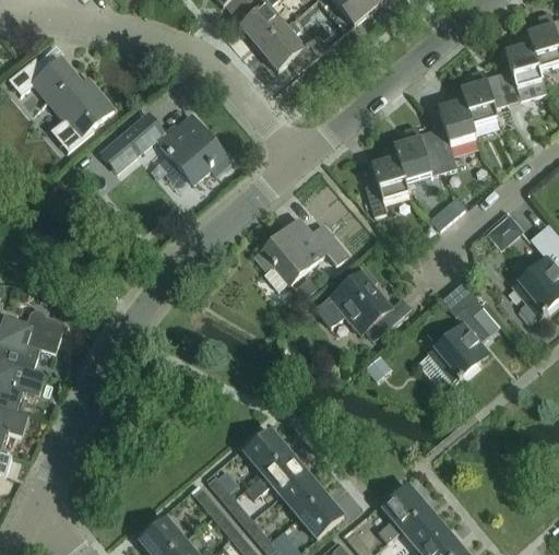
[(217,0),(223,7),(226,4),(235,14),(251,0),(217,0)]
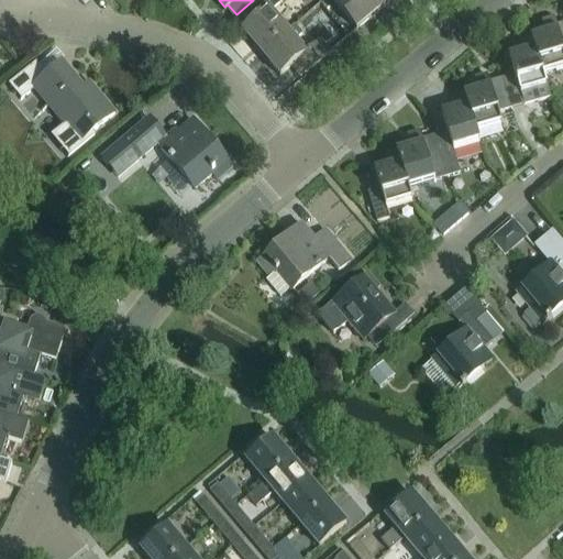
[(261,50),(287,26),(271,7),(278,0),(253,0),(236,14),(244,24),(242,26),(261,50)]
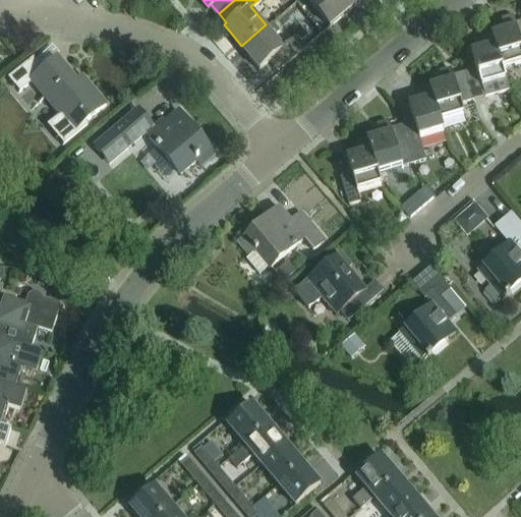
[(330,23),(350,6),(345,0),(310,0),(316,8),(330,23)]
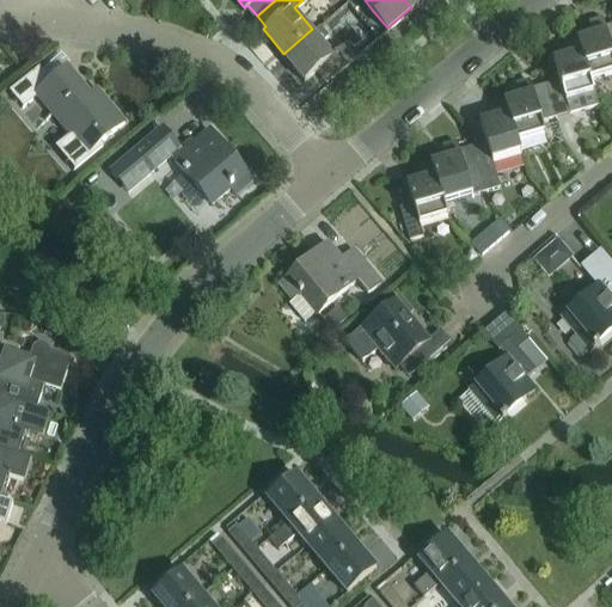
[(611,19),(604,23),(601,14),(588,18),(592,31),(579,35),(592,78),(593,78),(611,72),(611,19)]
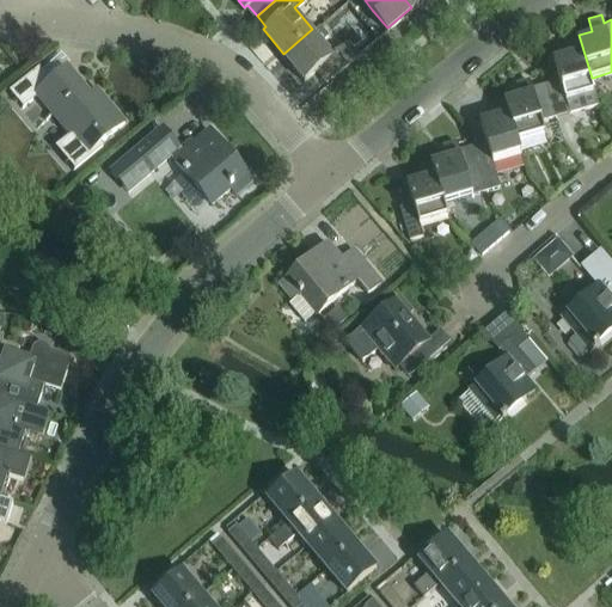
[(332,53),(322,40),(329,34),(319,23),(312,29),(283,54),(304,78),(320,63),(330,75),(356,53),(347,41),(332,53)]
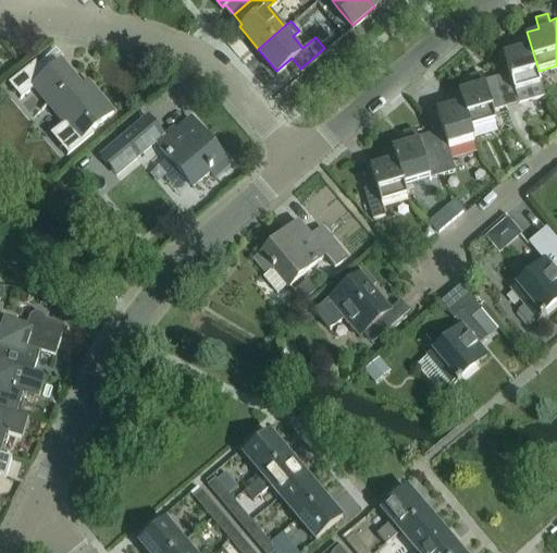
[(539,71),(527,32),(514,35),(516,47),(503,50),(508,70),(496,73),(506,105),(546,93),(540,71),(539,71)]
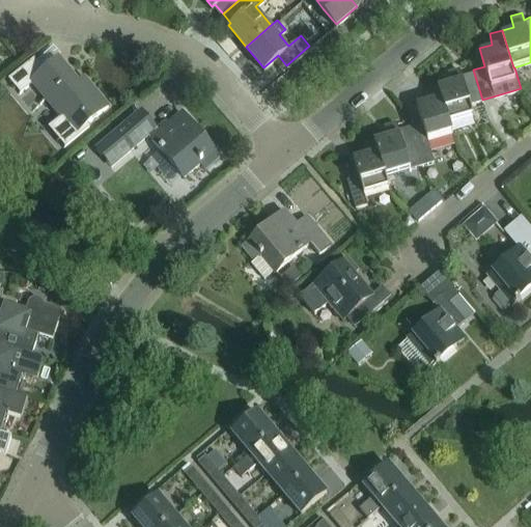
[(44,67),(35,55),(18,66),(8,74),(20,87),(30,78),(75,131),(91,116),(108,103),(83,75),(76,81),(56,57),(44,67)]
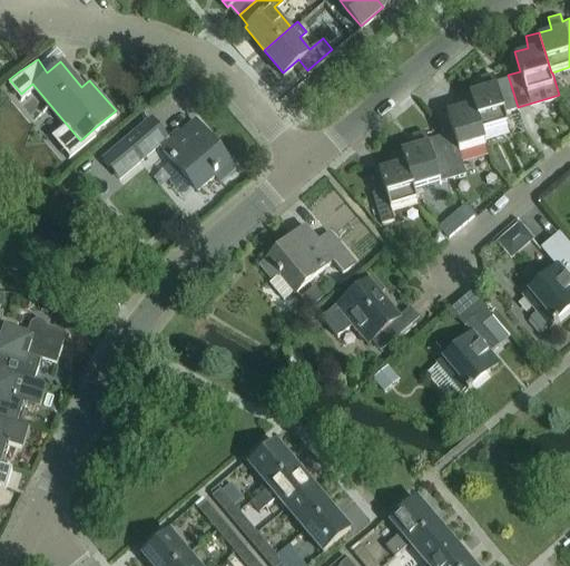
[(494,78),(492,71),(480,75),(483,87),(470,90),(483,129),(509,123),(505,110),(518,107),(508,75),(494,78)]
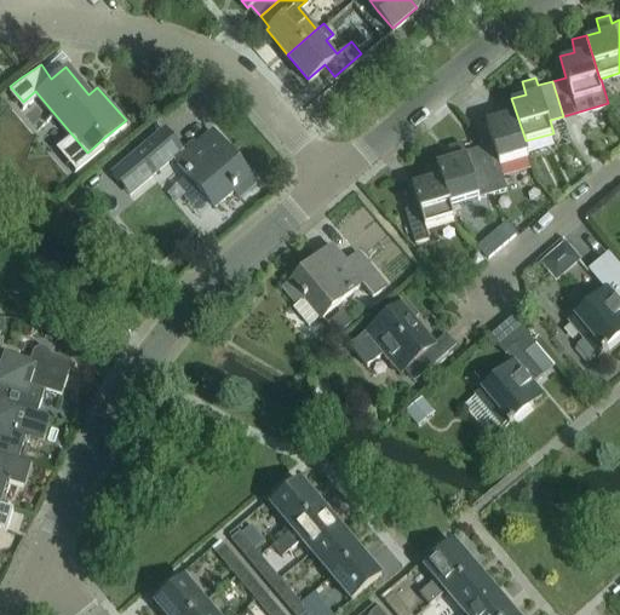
[(493,190),(507,185),(500,161),(529,153),(526,141),(511,98),(498,103),(501,115),(486,120),(492,141),(480,144),(493,190)]
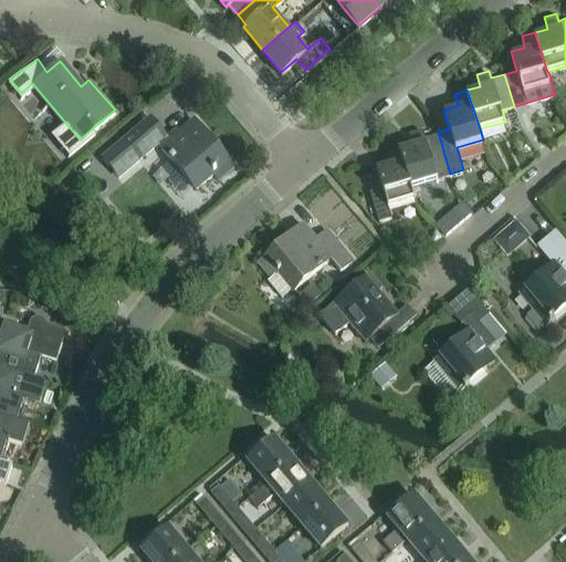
[(165,135),(166,134),(149,114),(102,155),(118,175),(138,157),(157,141),(196,186),(213,170),(219,177),(233,165),(228,158),(228,157),(194,117),(168,138),(165,135)]
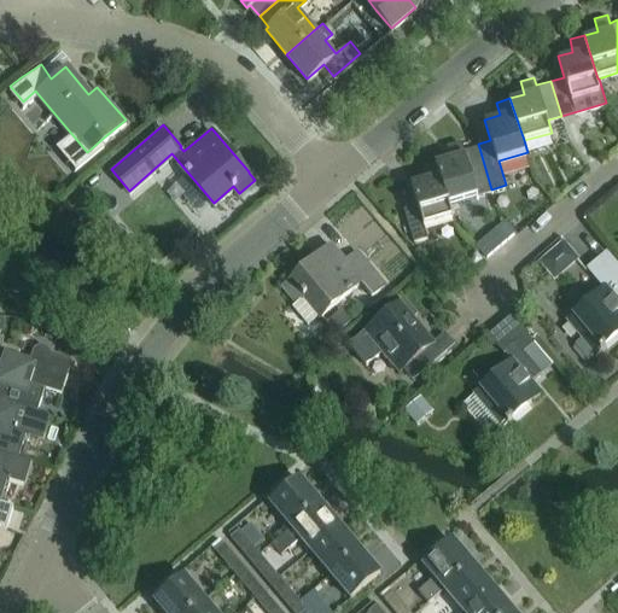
[(462,147),(460,140),(447,144),(450,157),(436,161),(449,203),(477,194),(491,190),(478,144),(462,147)]
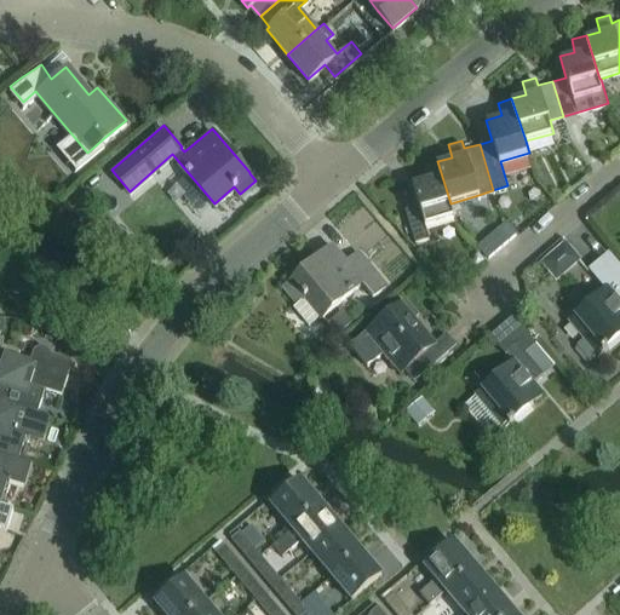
[(414,240),(429,236),(426,224),(454,216),(451,203),(437,161),(423,165),(426,178),(412,182),(418,202),(405,206),(414,240)]
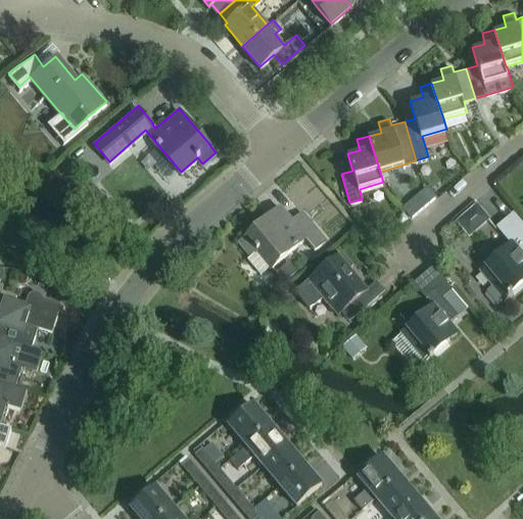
[(469,234),(490,217),(476,200),(456,219),(469,234)]
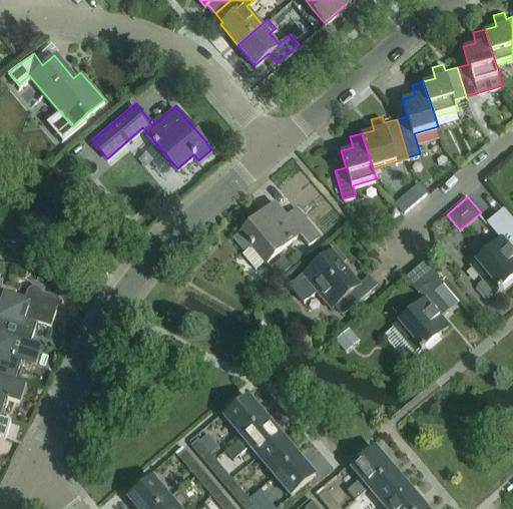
[(234,234),(245,248),(242,251),(254,267),(264,259),(265,261),(299,232),(308,242),(319,233),(301,212),(291,220),(275,201),(234,234)]
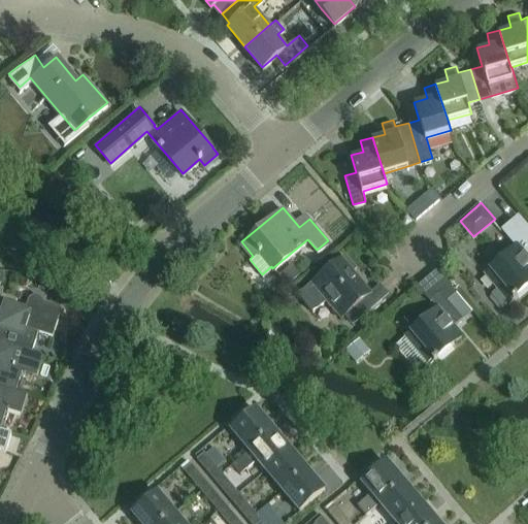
[(517,244),(485,271),(497,285),(490,291),(501,304),(506,300),(507,301),(517,294),(516,292),(527,282),(527,222),(518,211),(501,226),(509,236),(517,244)]
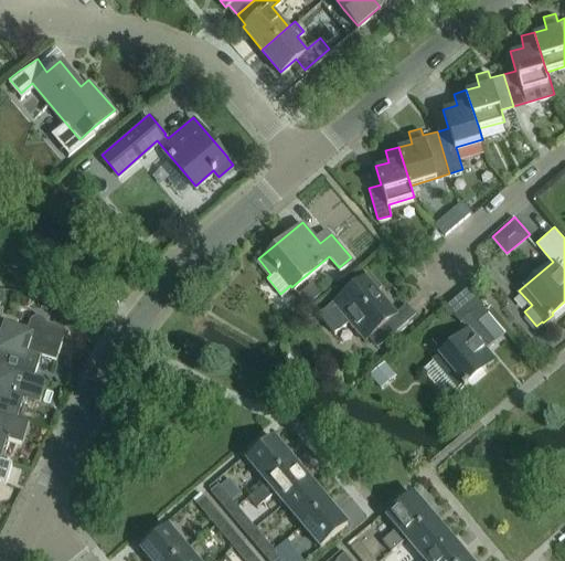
[(415,311),(406,300),(395,310),(376,288),(381,284),(369,270),(364,274),(351,284),(333,299),(318,313),(333,331),(349,318),(365,338),(373,331),(380,341),(398,326),(415,311)]
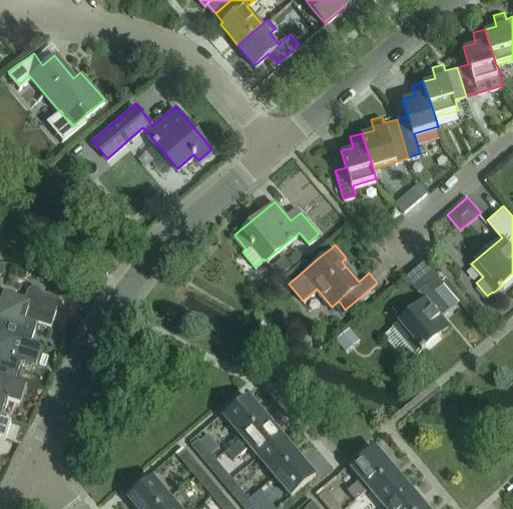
[(282,272),(291,264),(283,253),(274,262),(282,272)]
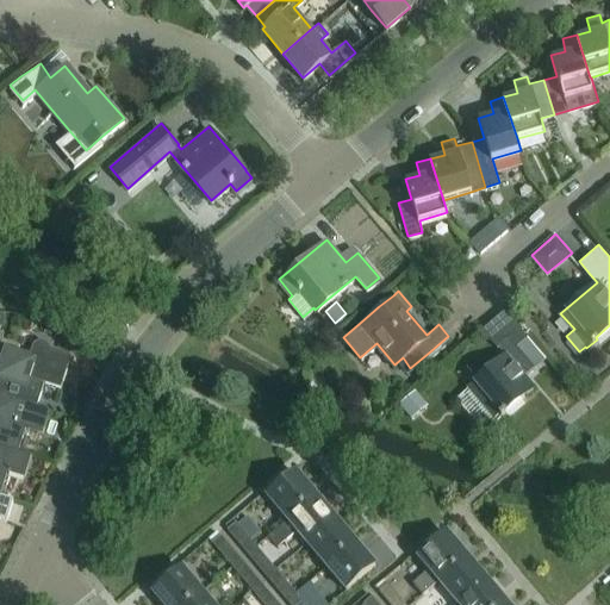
[(523,374),(534,366),(509,335),(498,344),(505,354),(466,386),(495,420),(505,411),(504,410),(533,385),(523,374)]
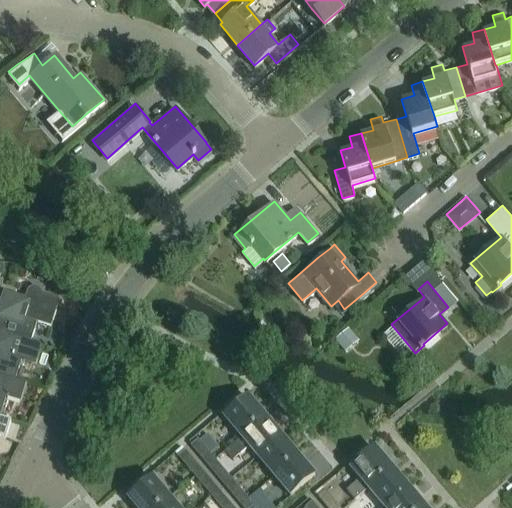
[(37,285),(34,284),(30,284),(27,287),(24,295),(3,288),(0,296),(0,330),(41,343),(41,342),(39,341),(39,339),(31,336),(36,319),(50,324),(59,297),(42,292),(40,288),(37,285)]
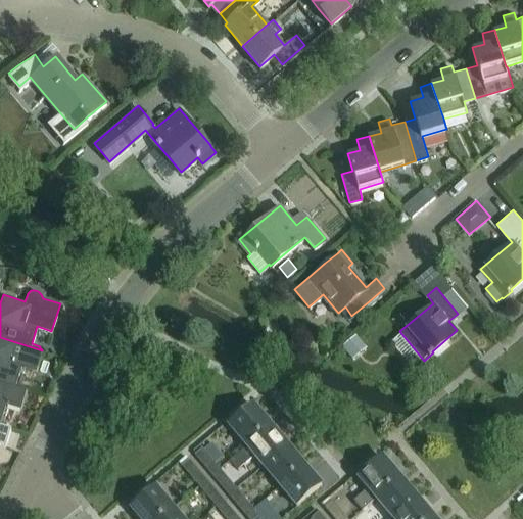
[(352,357),(366,344),(354,331),(341,343),(352,357)]
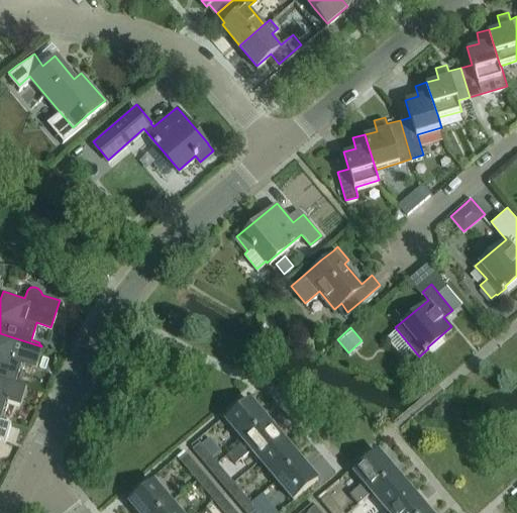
[(35,365),(41,346),(0,333),(0,376),(26,384),(26,383),(23,382),(24,380),(16,378),(21,361),(35,365)]
